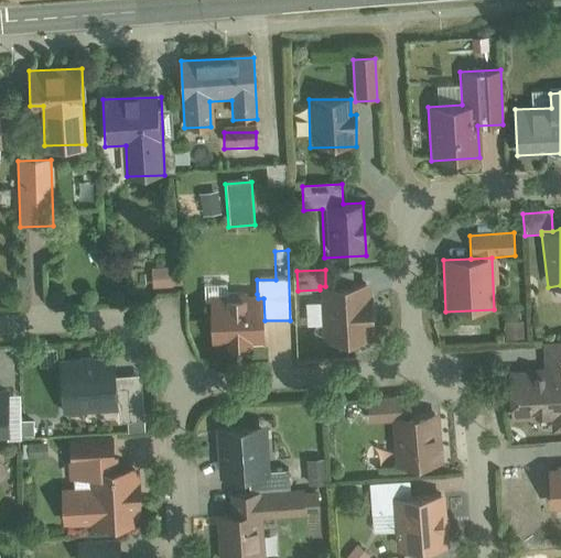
[(325,286),(320,286),(320,290),(322,343),(374,341),(371,284),(325,286)]
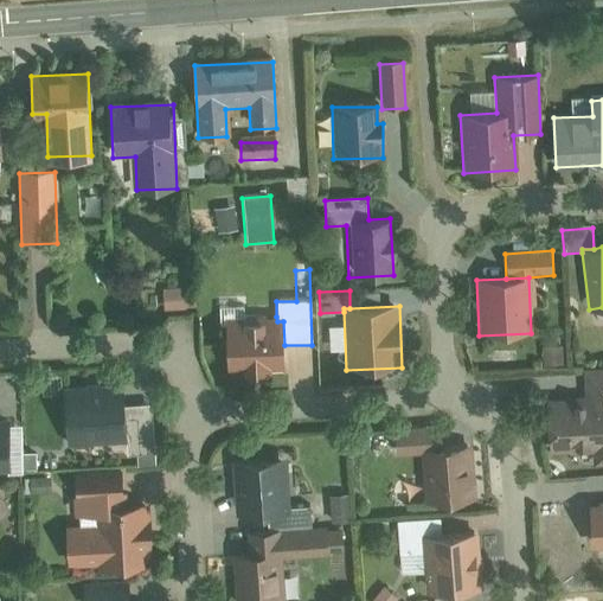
[(248,321),(228,323),(229,372),(243,372),(243,376),(265,376),(265,371),(284,371),(284,345),(283,321),(277,321),(264,321),(264,317),(248,318),(248,321)]
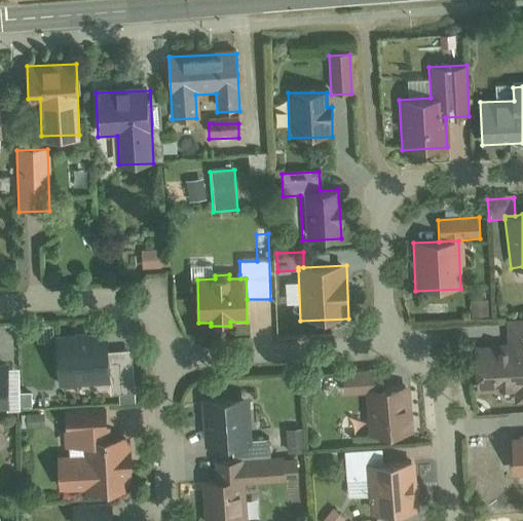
[(486,301),(470,302),(471,319),(486,318),(486,301)]
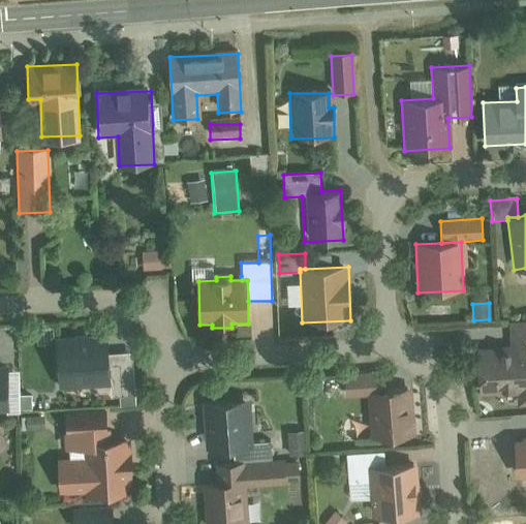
[(480,351),(481,390),(519,389),(520,407),(525,406),(525,322),(507,324),(508,350),(480,351)]
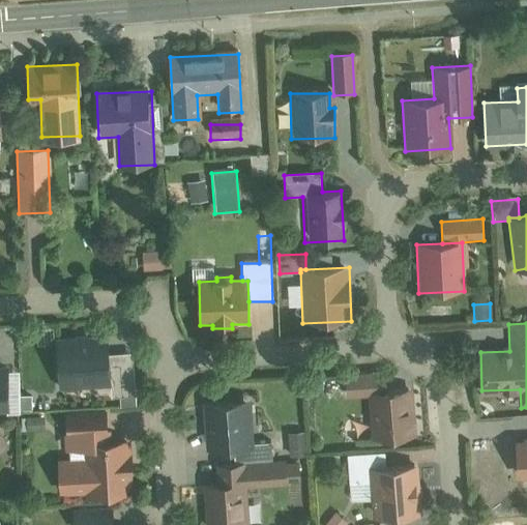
[(55,341),(56,390),(113,388),(113,404),(135,404),(133,353),(104,354),(103,340),(55,341)]
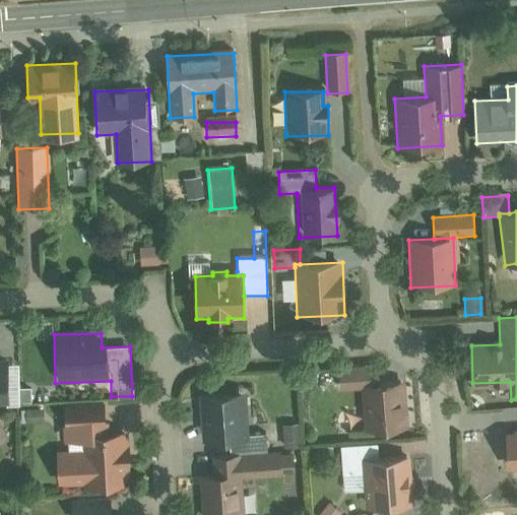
[(374,369),(337,371),(338,393),(361,392),(363,432),(404,430),(402,380),(375,381),(374,369)]
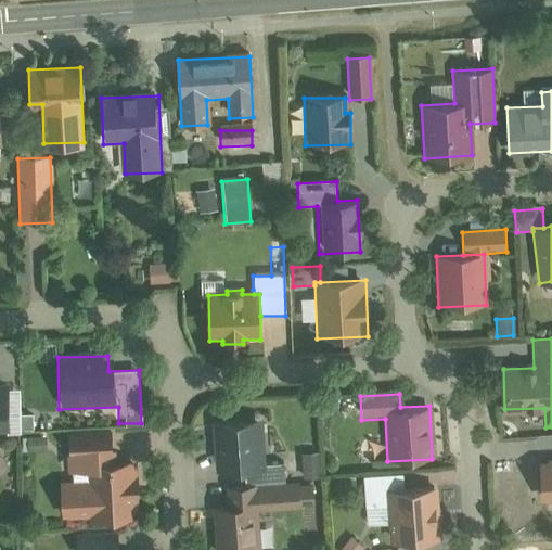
[(213,423),(214,470),(243,469),(266,468),(266,465),(264,421),(213,423)]
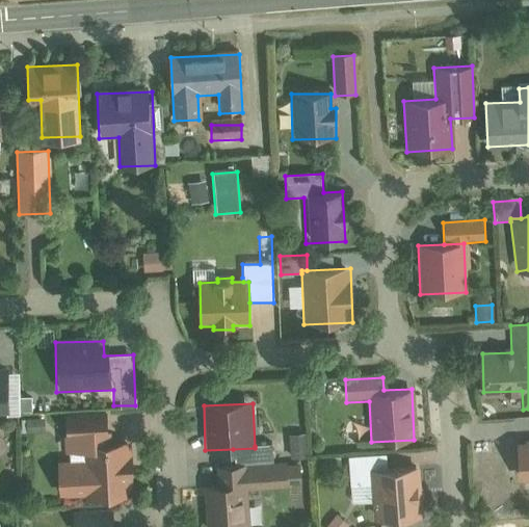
[(109,416),(65,418),(68,463),(57,463),(58,497),(133,494),(130,435),(110,435),(109,416)]
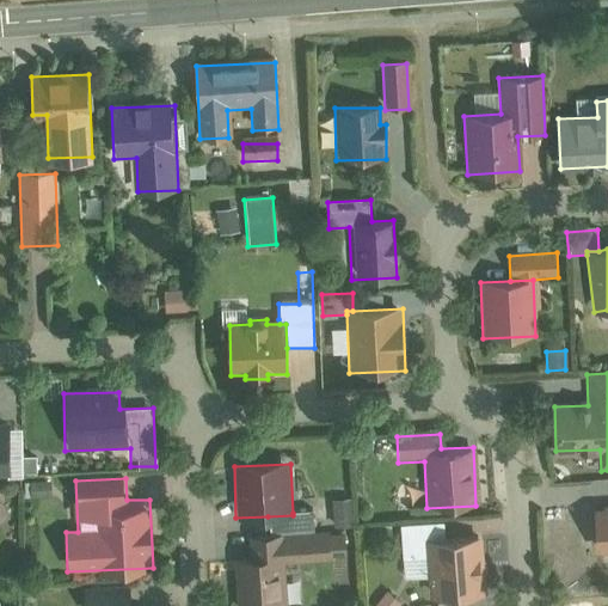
[(348,501),(331,501),(332,527),(349,527),(348,501)]
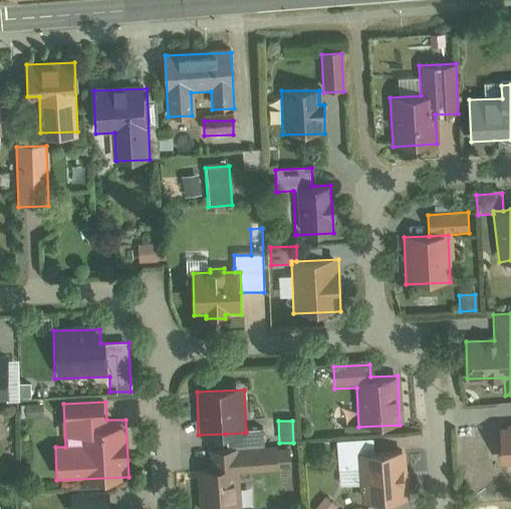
[(510,426),(500,427),(501,464),(510,464),(510,426)]
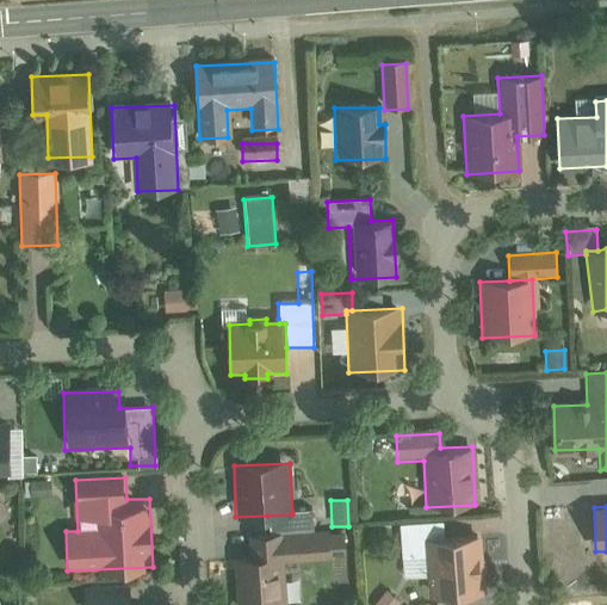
[(292,514),(267,516),(268,533),(313,532),(311,511),(292,512),(292,514)]
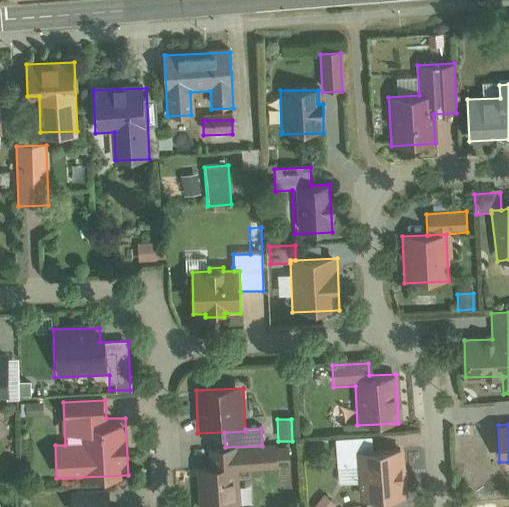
[(357,452),(371,451),(370,438),(333,440),(337,488),(359,486),(357,452)]
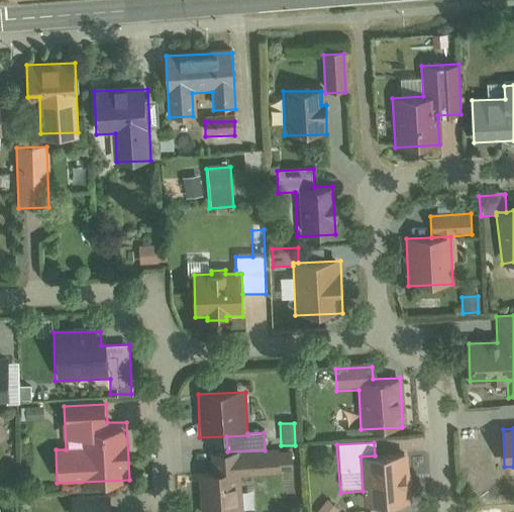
[(265,450),(227,451),(209,452),(209,471),(238,469),(238,478),(280,476),(280,473),(292,473),(292,453),(279,453),(279,450),(265,450)]
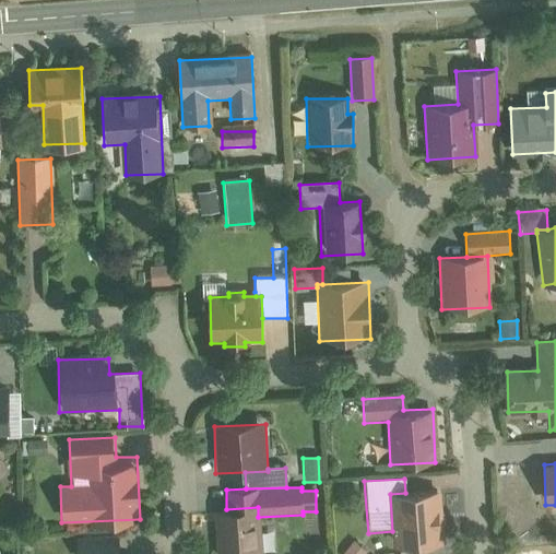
[(405,493),(390,494),(392,531),(393,545),(444,543),(441,491),(405,493)]
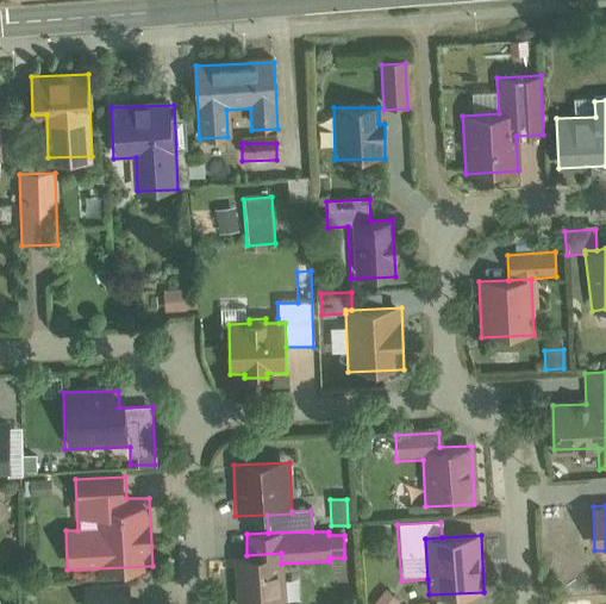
[(247,555),(232,556),(236,603),(283,603),(281,564),(281,553),(247,555)]
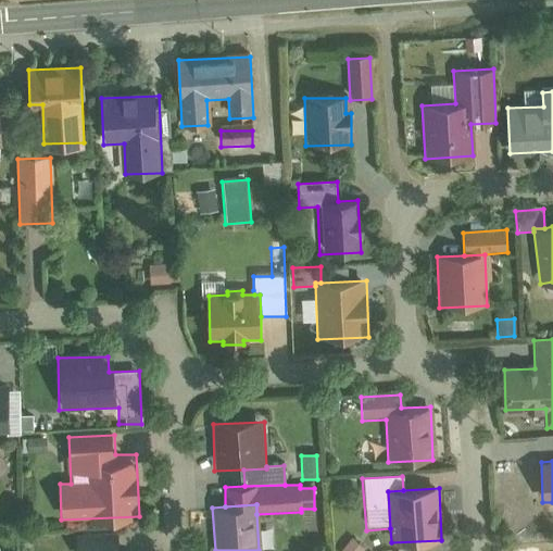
[(141,550),(141,549),(121,549),(121,531),(77,534),(77,550),(141,550)]
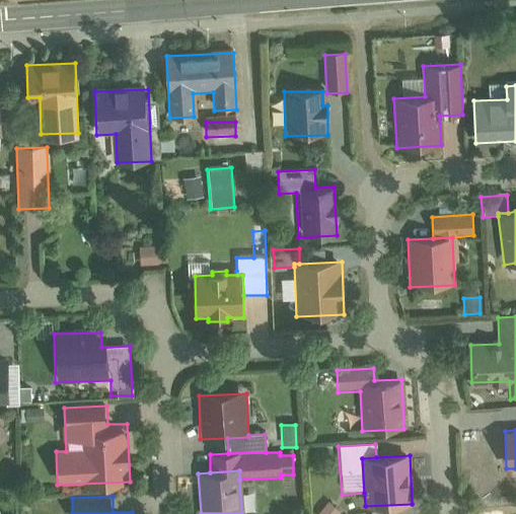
[(339,513),(328,503),(319,513),(339,513)]
